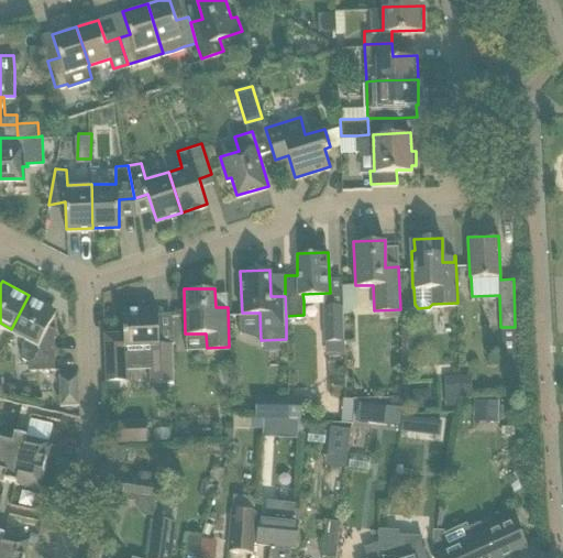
[(29,295),(11,329),(26,337),(18,353),(29,359),(30,369),(55,368),(53,327),(56,328),(56,326),(48,325),(56,309),(29,295)]
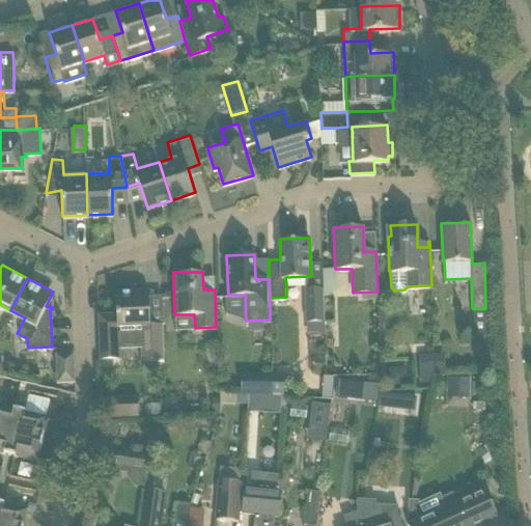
[(323,285),(306,286),(307,321),(325,320),(323,285)]
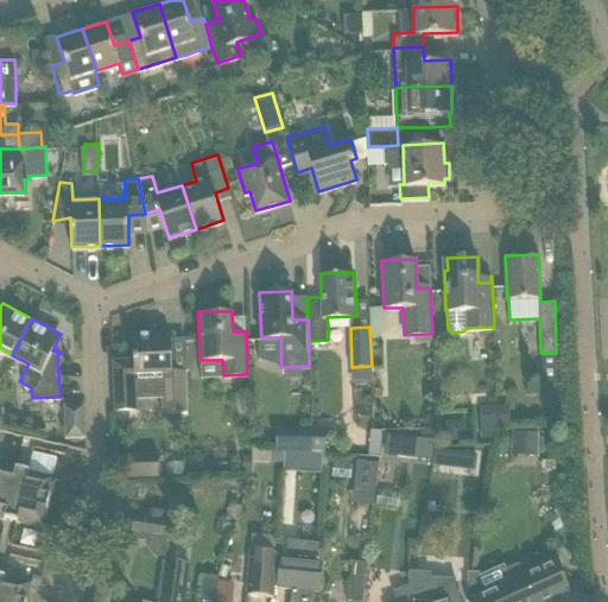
[(162,384),(163,410),(188,410),(185,368),(171,369),(170,333),(165,333),(165,330),(132,331),(133,356),(112,356),(114,409),(115,409),(114,392),(157,391),(157,385),(162,384)]
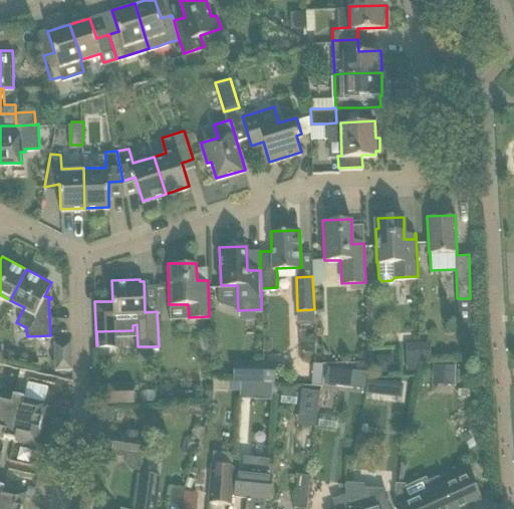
[(54,367),(72,367),(71,339),(53,340),(54,367)]
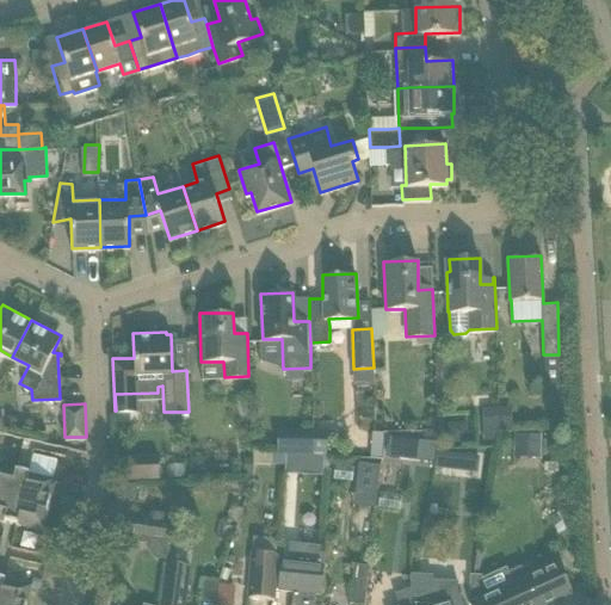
[(485,426),(511,425),(510,406),(499,406),(499,405),(483,405),(485,426)]
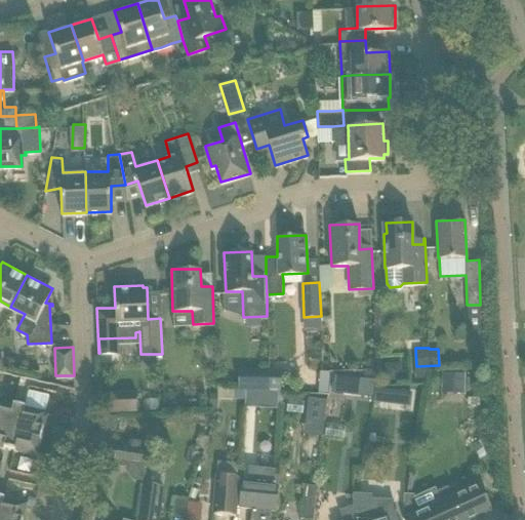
[(267,389),(268,367),(254,367),(253,388),(267,389)]
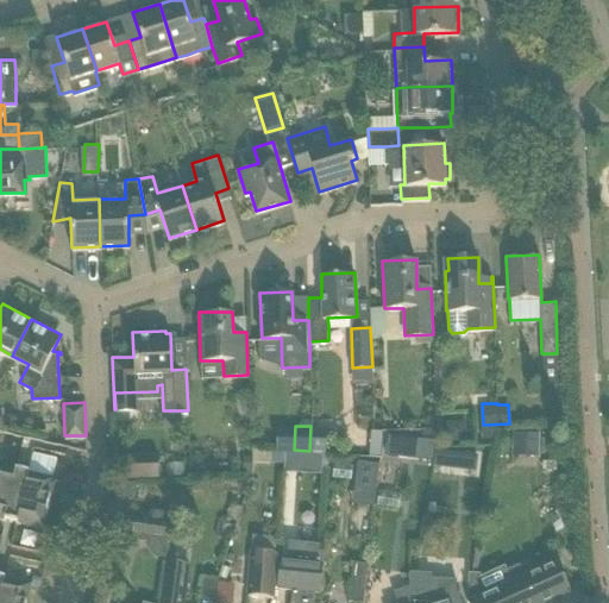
[(311,426),(309,451),(326,451),(326,426),(311,426)]
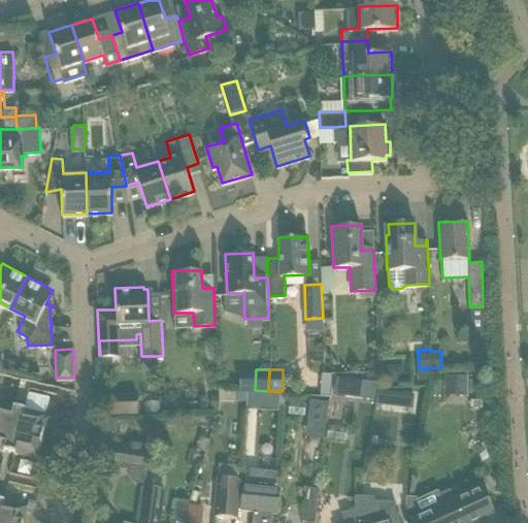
[(231,370),(220,370),(220,381),(231,381),(231,370)]
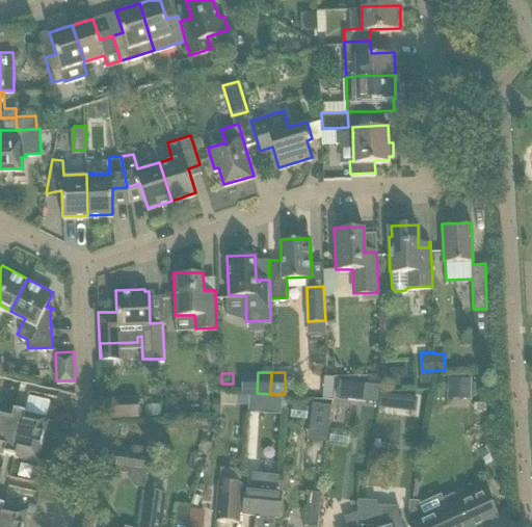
[(380,392),(378,404),(391,405),(393,392),(380,391),(380,392)]
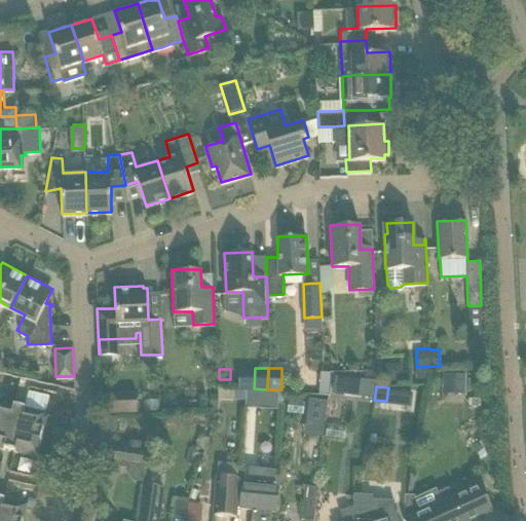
[(137,392),(108,393),(108,410),(137,409),(137,392)]
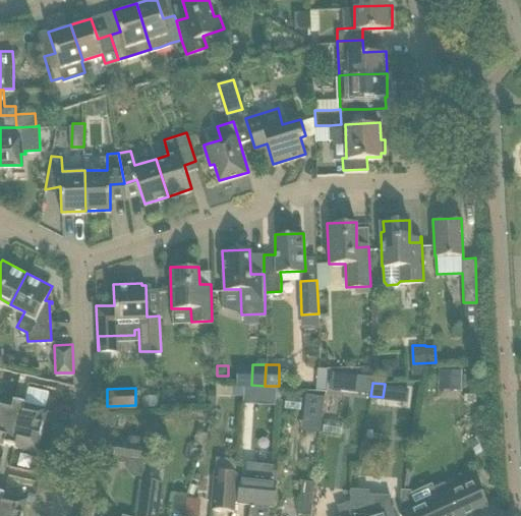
[(208,388),(207,403),(215,404),(215,388),(208,388)]
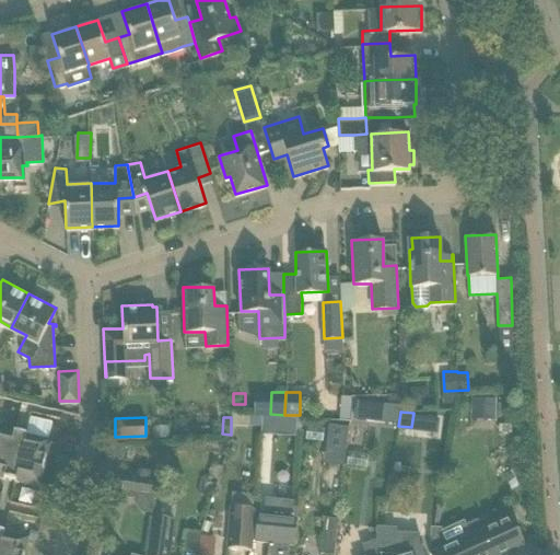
[(328,423),(325,449),(346,451),(349,425),(328,423)]
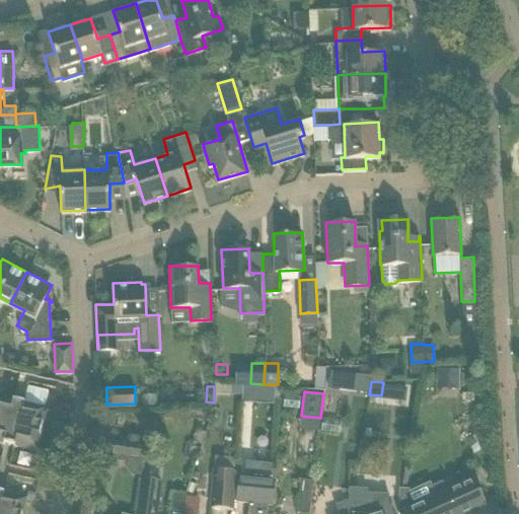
[(0,417),(14,420),(18,398),(0,394),(0,417)]
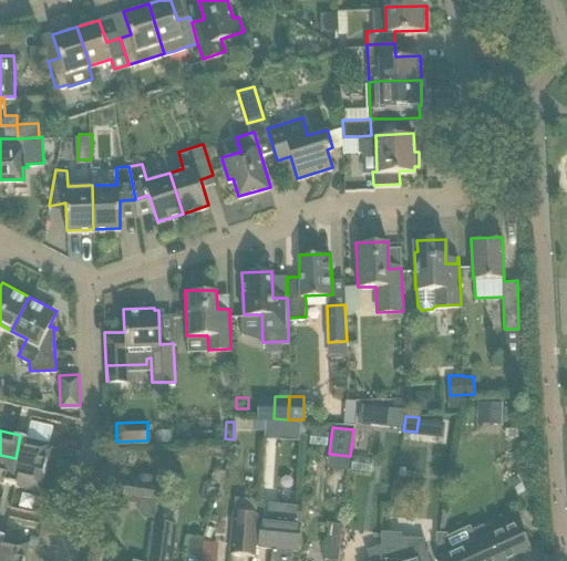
[(51,443),(20,435),(16,458),(45,466),(51,443)]
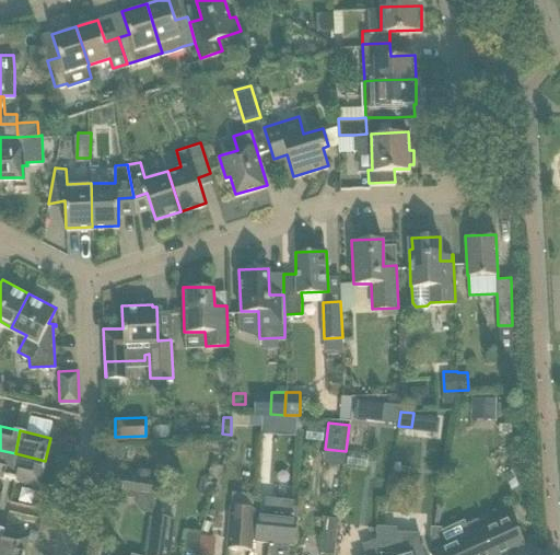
[(225,436),(218,439),(220,448),(229,446),(225,436)]
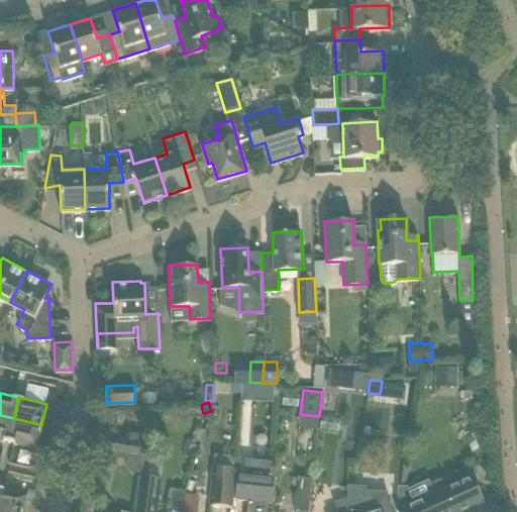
[(14,418),(0,415),(0,437),(9,439),(14,418)]
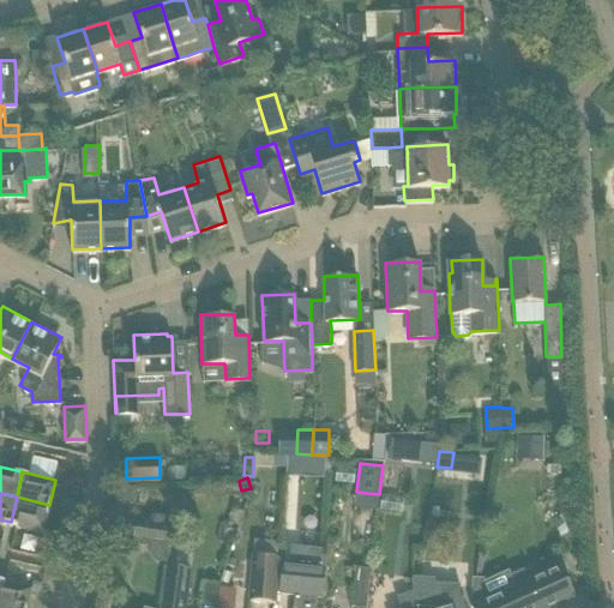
[(49,505),(17,497),(11,522),(43,530),(49,505)]
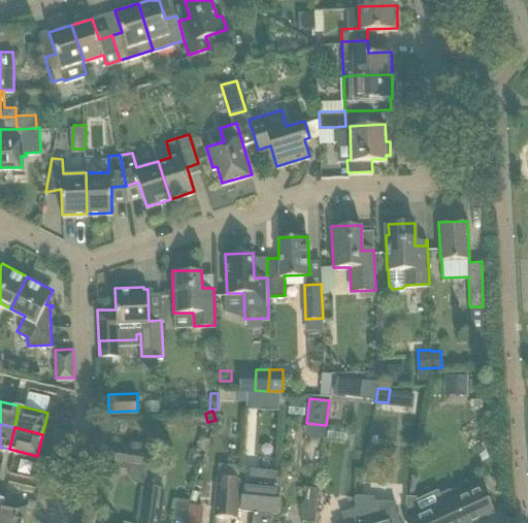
[(145,465),(147,451),(117,446),(114,461),(145,465)]
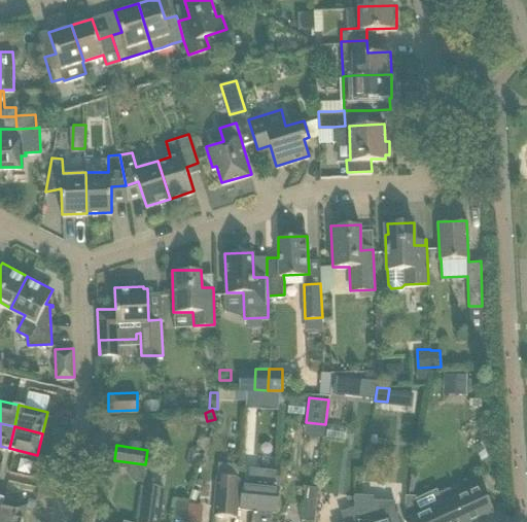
[(243,482),(241,507),(252,508),(251,521),(271,521),(272,510),(277,510),(278,493),(279,486),(280,474),(276,474),(276,468),(249,466),(248,483),(243,482)]
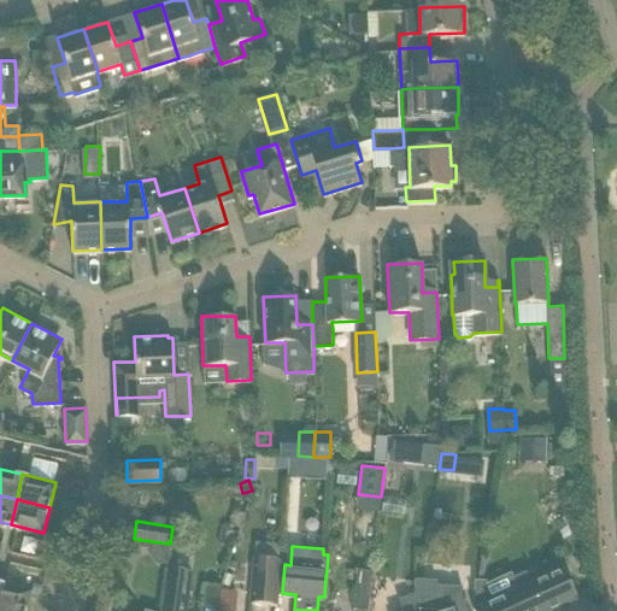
[(277,603),(281,557),(253,554),(250,600),(277,603)]
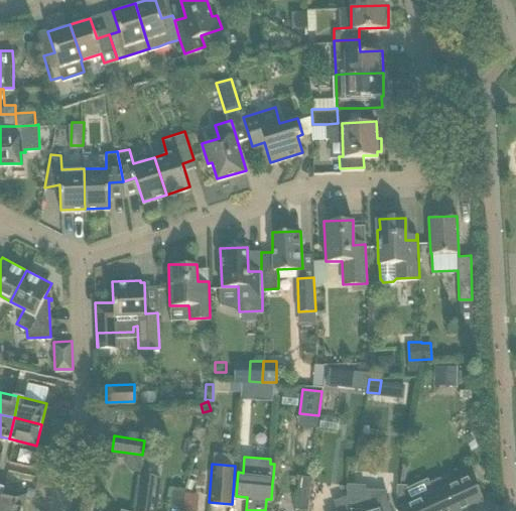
[(13,466),(8,475),(23,484),(28,475),(13,466)]
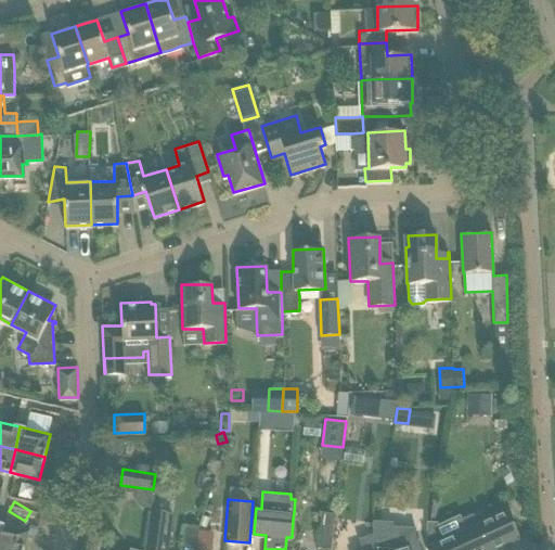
[(151,509),(145,549),(167,549),(172,512),(151,509)]
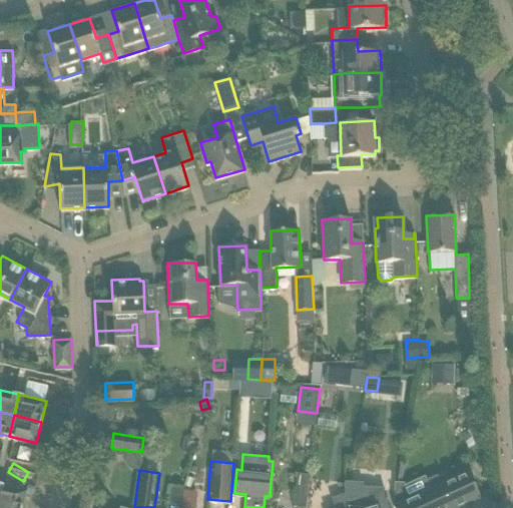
[(395,480),(394,504),(395,507),(457,507),(481,497),(468,470),(441,482),(437,473),(426,478),(431,487),(405,499),(404,481),(395,480)]
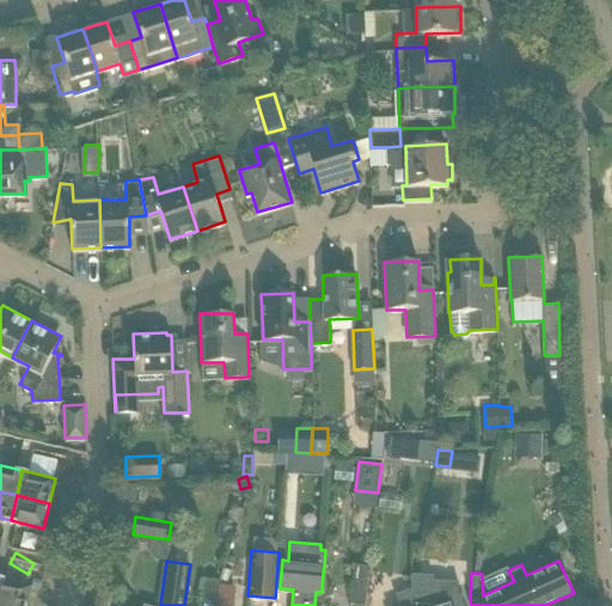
[(355,562),(350,601),(366,604),(367,589),(371,564),(355,562)]
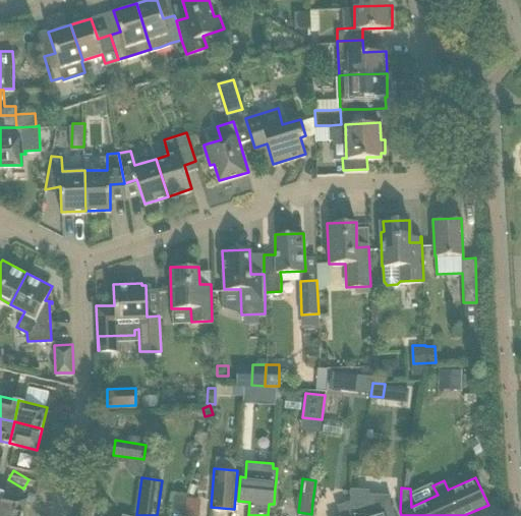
[(350,500),(349,501),(353,515),(389,515),(390,503),(390,502),(391,499),(390,499),(390,497),(391,494),(369,492),(369,488),(350,486),(350,500)]
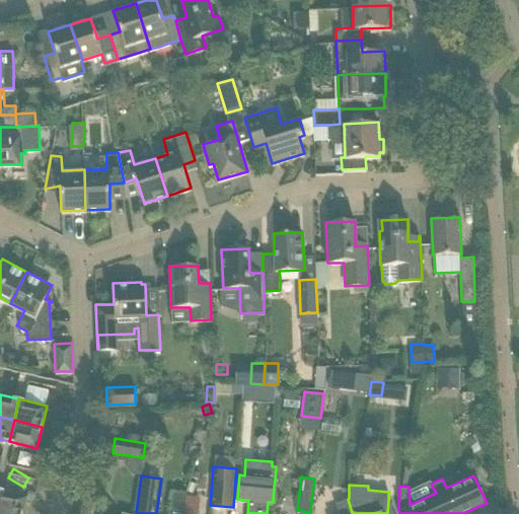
[(0,489),(0,511),(11,513),(21,513),(25,495),(0,489)]
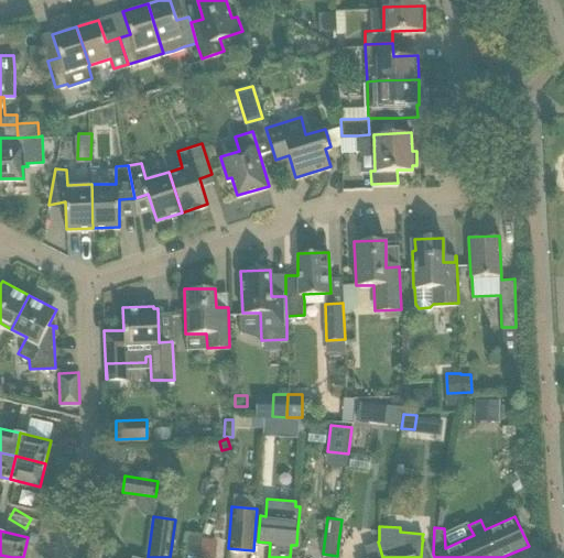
[(367,557),(382,557),(378,542),(364,546),(367,557)]
